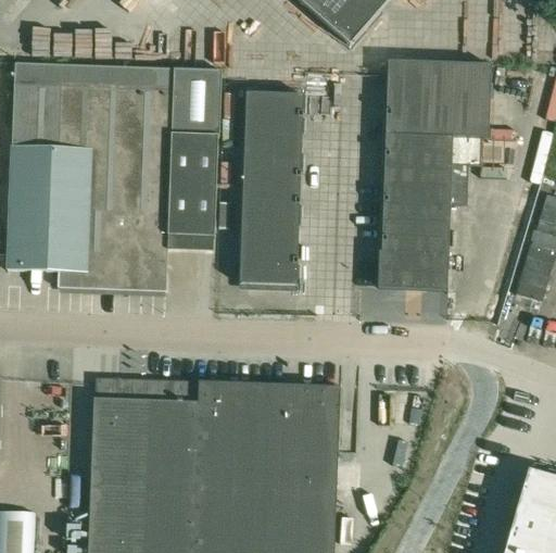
[(299,0),(350,44),(387,0),(299,0)]
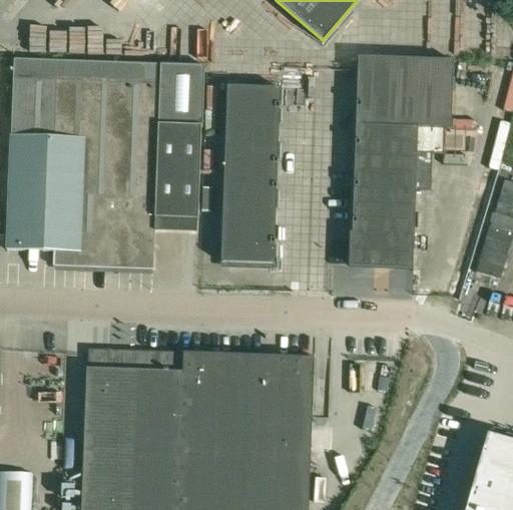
[(358,55),(351,264),(413,266),(416,186),(431,187),(432,151),(443,151),(444,126),(451,126),(453,58),(358,55)]
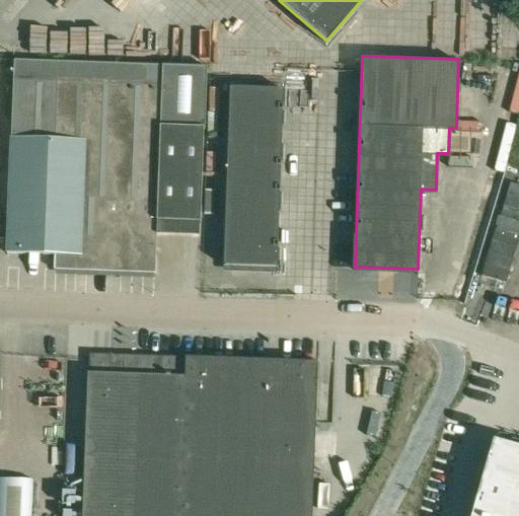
[(200,248),(207,69),(15,61),(7,249),(56,251),(56,266),(154,269),(155,246),(200,248)]
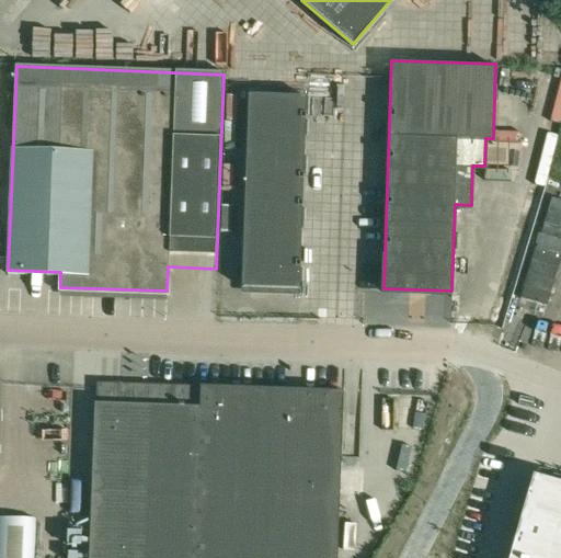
[(514,68),(511,87),(544,91),(547,72),(514,68)]
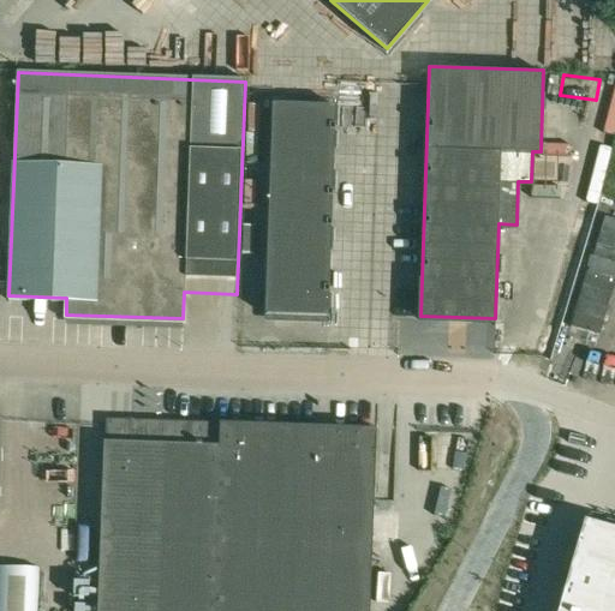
[(329,312),(335,102),(272,101),(266,311),(329,312)]
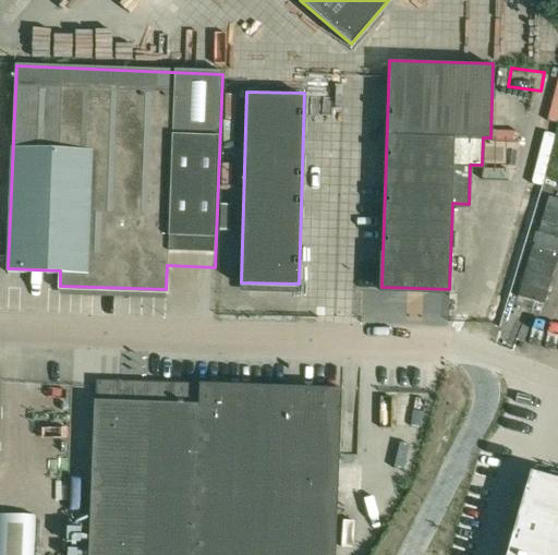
[(532,244),(518,294),(544,302),(557,252),(557,196),(549,194),(534,244),(532,244)]
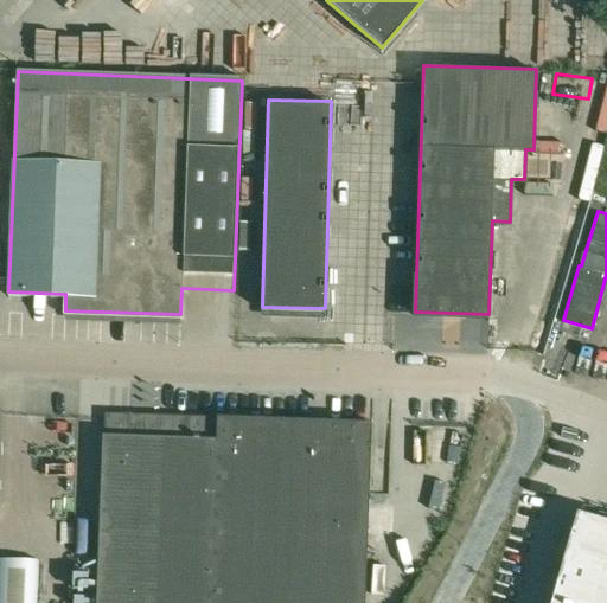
[(364,602),(371,418),(103,410),(96,602),(364,602)]
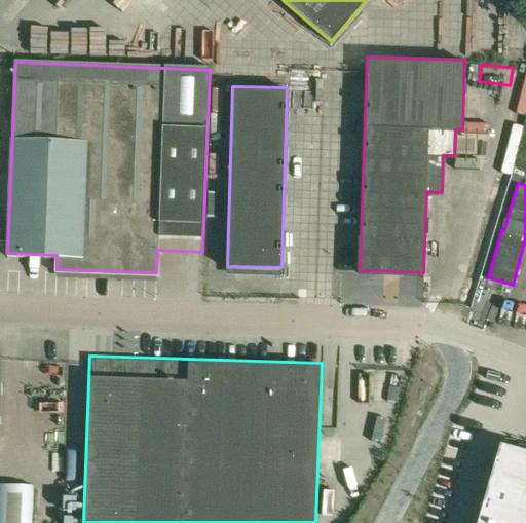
[(525,522),(525,450),(500,443),(477,522),(525,522)]
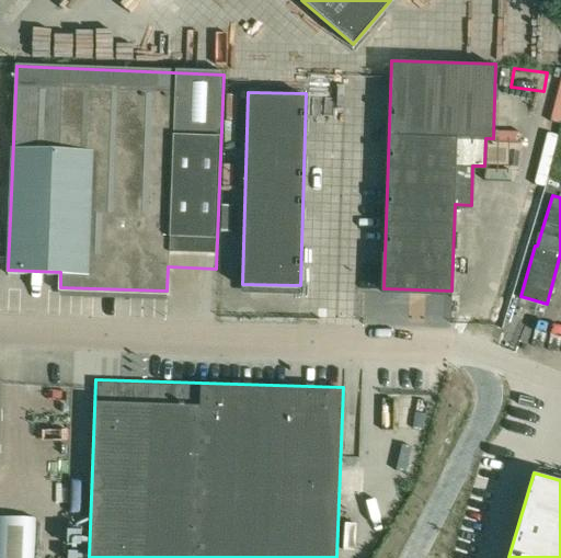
[(3,557),(44,557),(45,513),(4,513),(3,557)]
